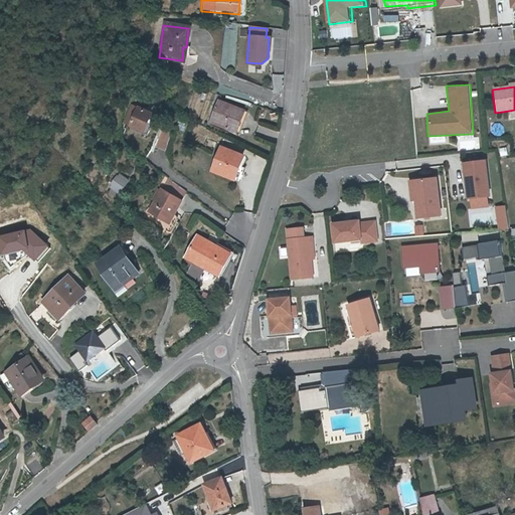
[(219,107),(211,128),(229,135),(236,138),(243,115),(219,107)]
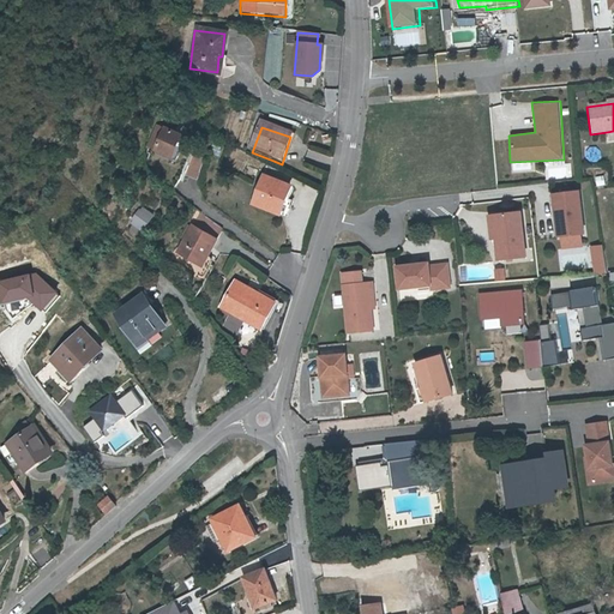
[(156,150),(176,162),(187,140),(167,130),(156,150)]
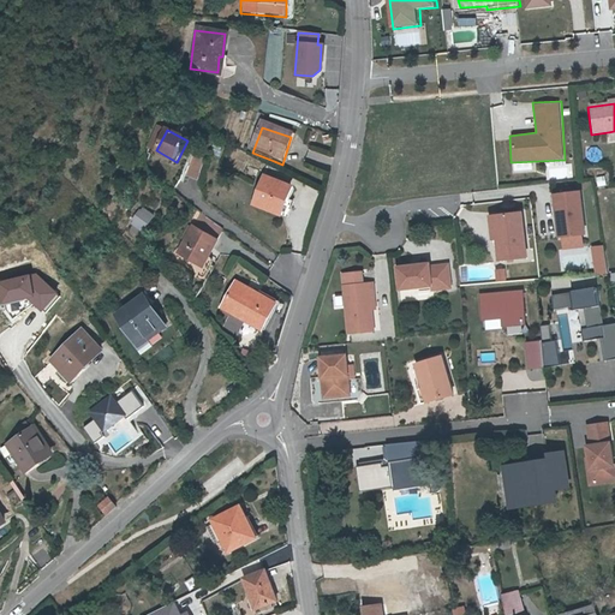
[(330,161),(333,150),(311,145),(309,156),(330,161)]
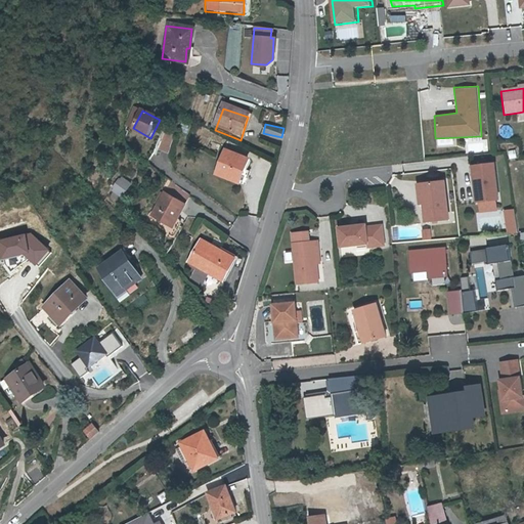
[(148,141),(150,138),(133,128),(131,131),(148,141)]
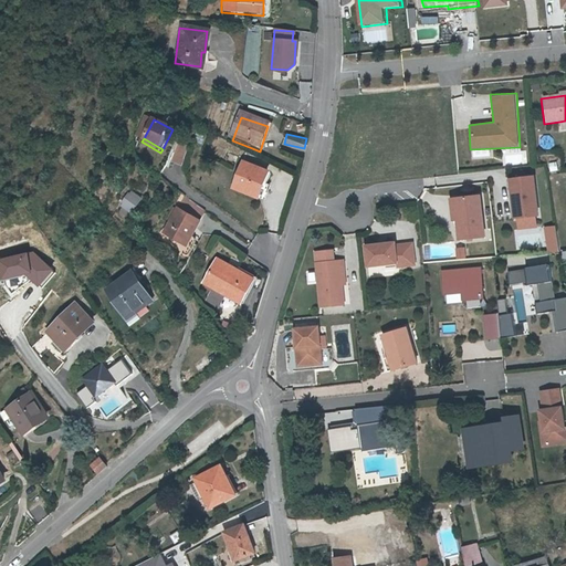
[(178,170),(184,154),(171,150),(167,167),(178,170)]
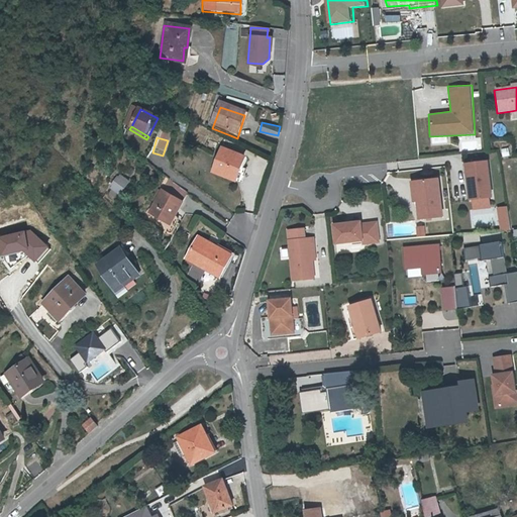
[(134,147),(128,157),(141,166),(148,158),(134,147)]
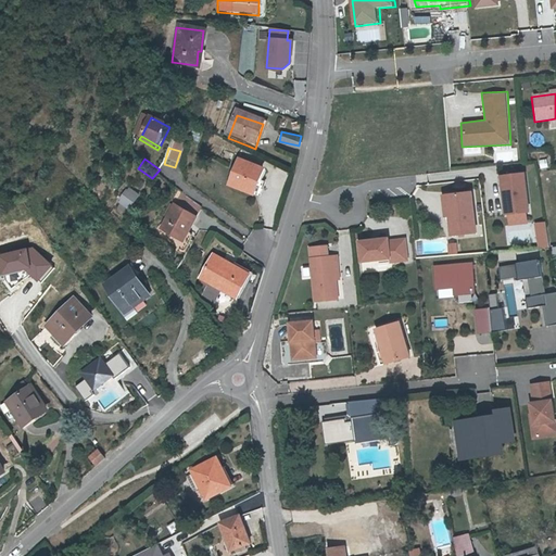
[(539,160),(540,168),(548,167),(547,159),(539,160)]
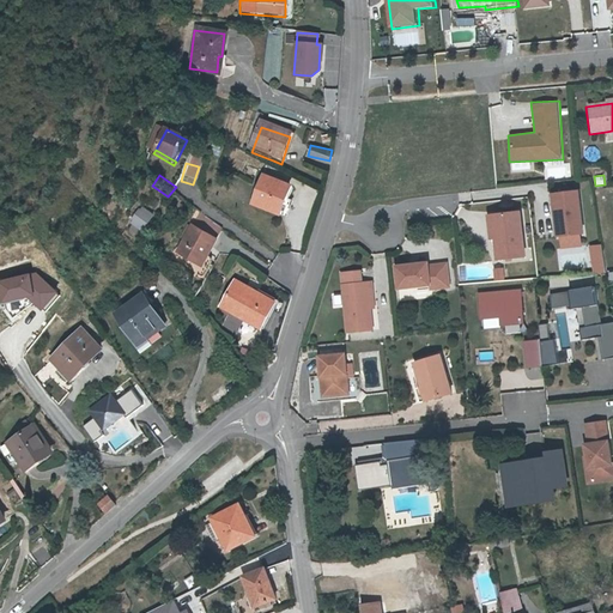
[(263,184),(253,212),(278,222),(289,193),(263,184)]
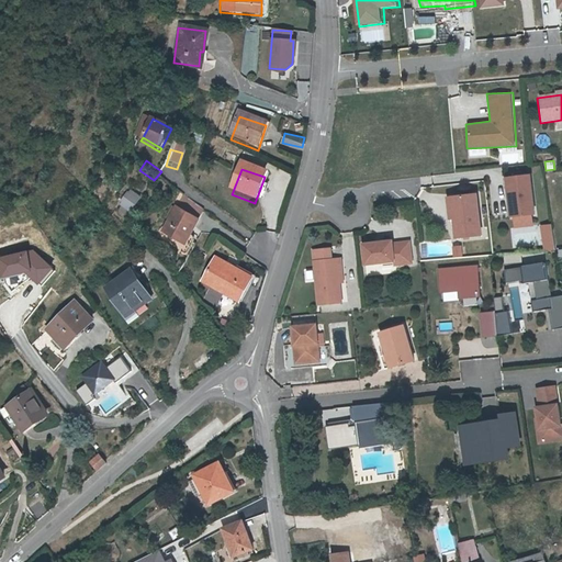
[(527,172),(503,175),(508,213),(510,213),(528,211),(531,211),(527,172)]
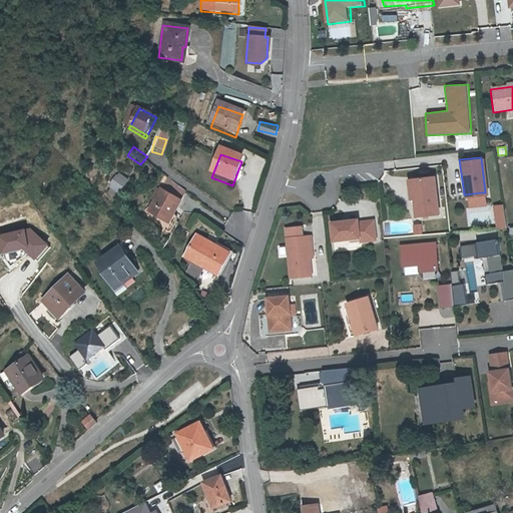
[(111,187),(125,195),(134,179),(120,172),(111,187)]
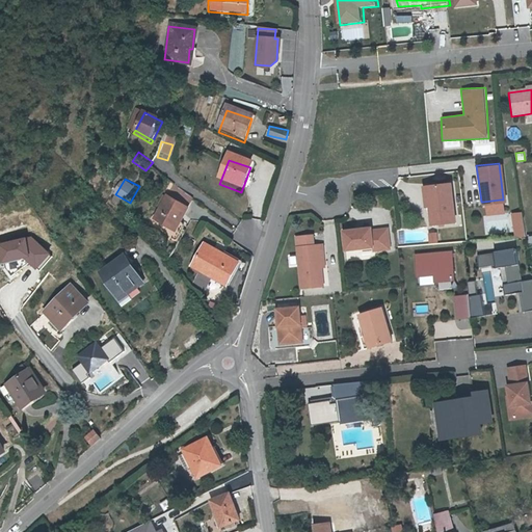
[(426,205),(427,214),(428,223),(452,220),(448,182),(427,184),(429,204),(426,205)]
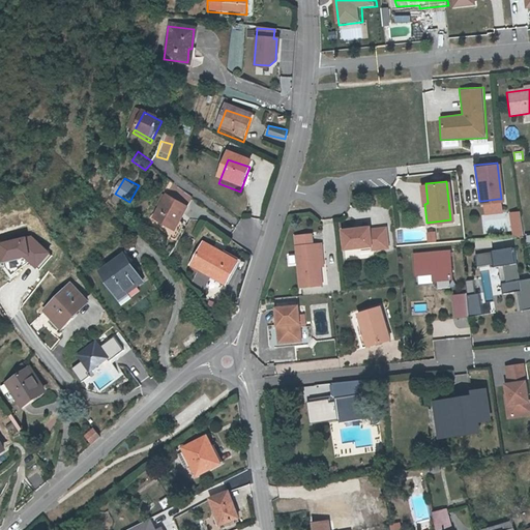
[(428,203),(425,183),(419,184),(422,213),(425,213),(424,204),(428,203)]
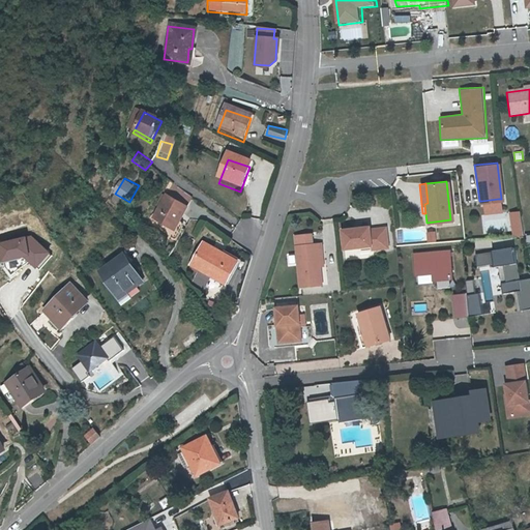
[(172,188),(165,200),(185,212),(192,203),(172,188)]
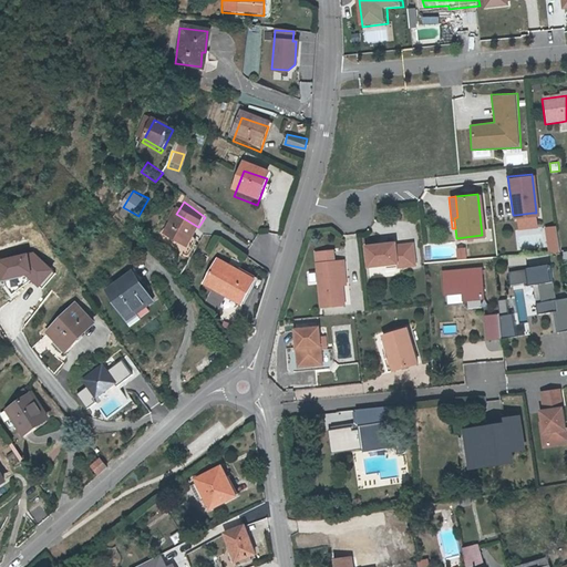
[(517,226),(535,224),(533,213),(515,215),(517,226)]
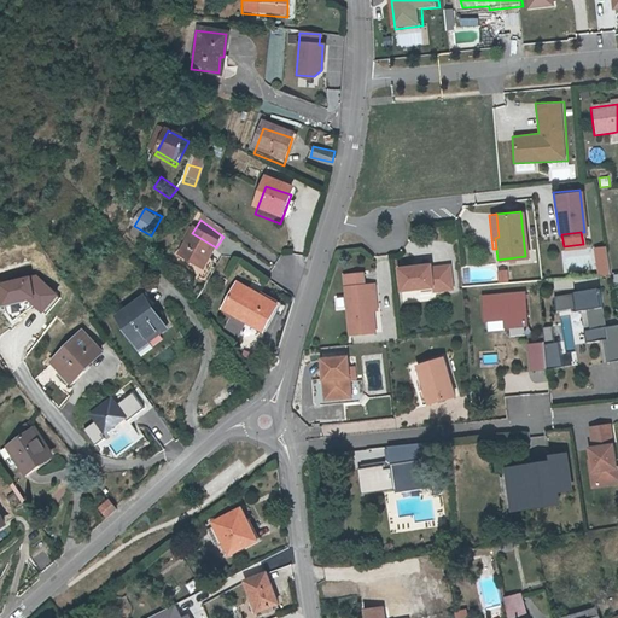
[(207,255),(210,257),(216,248),(192,233),(176,258),(199,274),(205,264),(203,262),(207,255)]
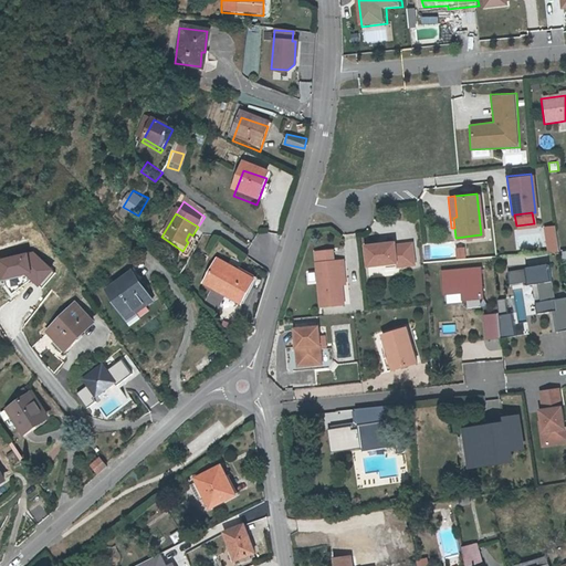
[(554,227),(545,228),(548,251),(557,250),(554,227)]
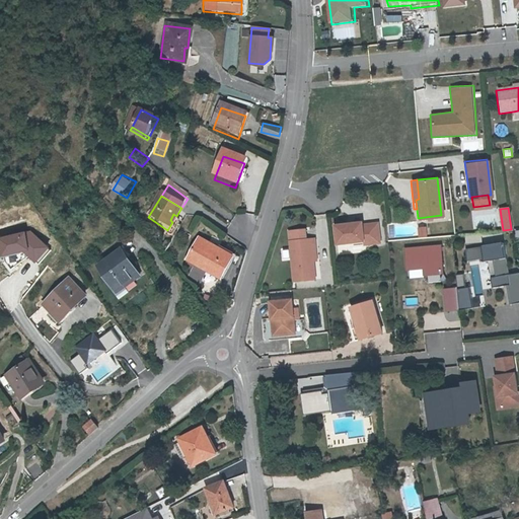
[(177,225),(172,222),(167,230),(148,217),(144,224),(168,240),(177,227),(177,225)]
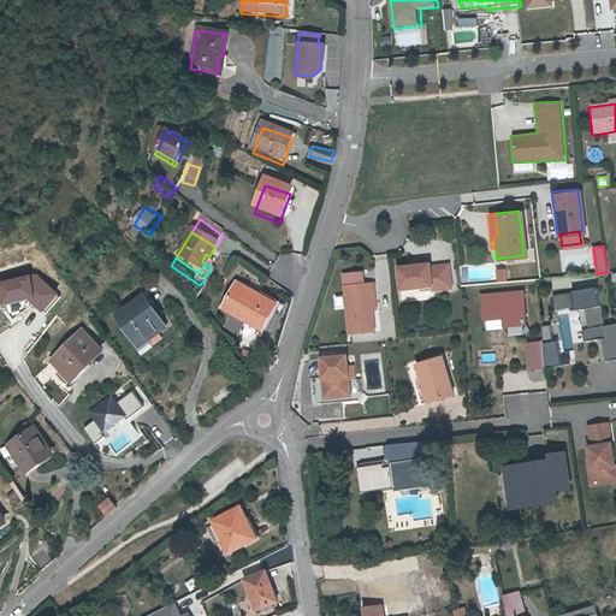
[(401,292),(432,289),(433,292),(452,290),(450,267),(431,270),(431,266),(398,270),(401,292)]
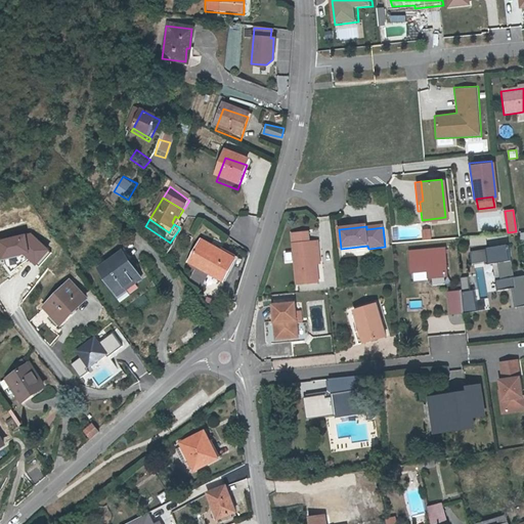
[(314,251),(317,251),(316,242),(308,243),(307,232),(291,234),(292,244),(296,285),(317,282),(315,265),(314,251)]
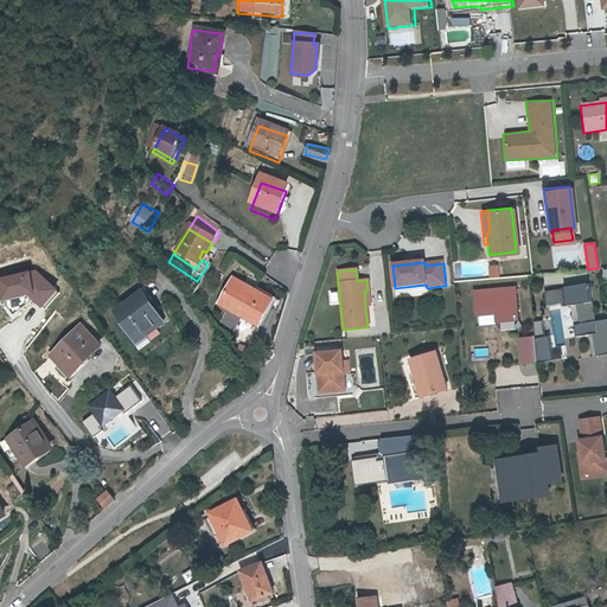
[(595,356),(606,353),(606,324),(606,318),(593,320),(586,283),(561,288),(561,289),(542,292),(544,306),(563,302),(564,306),(575,305),(577,323),(572,324),(574,337),(590,333),(595,356)]
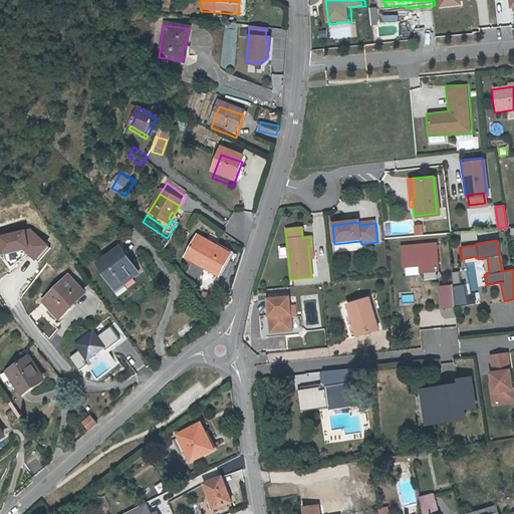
[(435,243),(400,246),(402,266),(418,264),(419,271),(438,269),(435,243)]
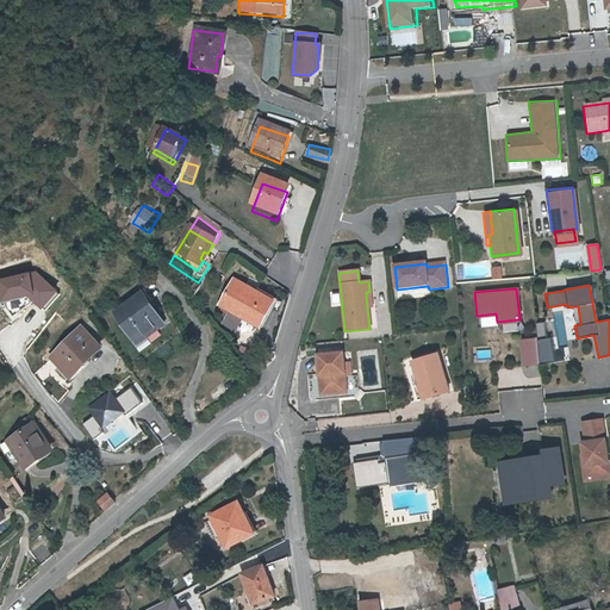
[(215,315),(224,319),(238,328),(255,337),(268,311),(228,290),(215,315)]
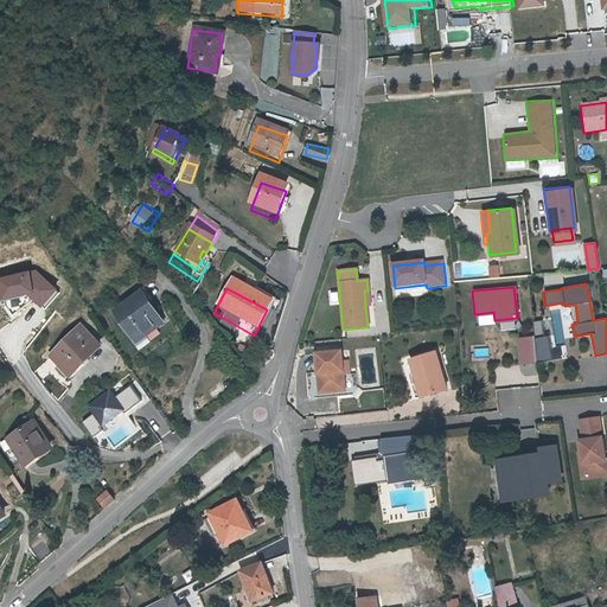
[(138,301),(110,323),(132,349),(141,342),(142,343),(144,343),(160,328),(138,301)]
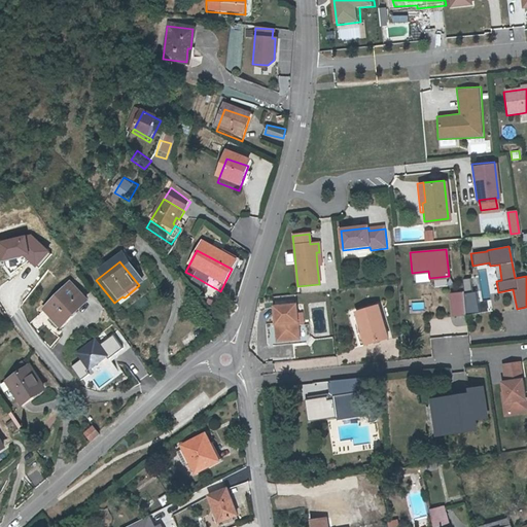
[(199,299),(206,283),(194,276),(185,291),(199,299)]
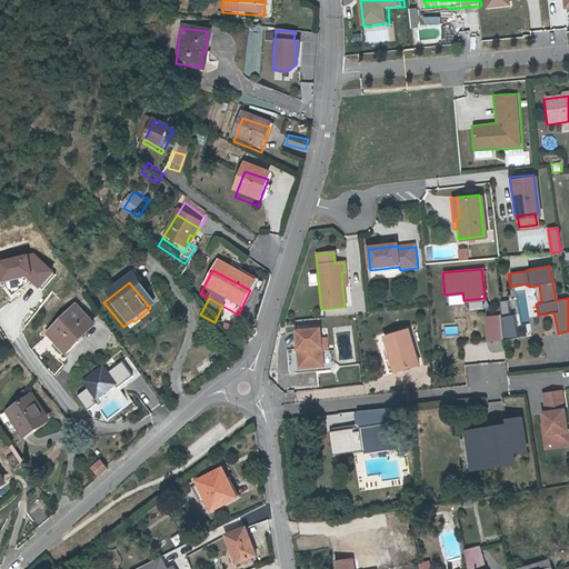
[(508,299),(498,300),(500,312),(510,311),(508,299)]
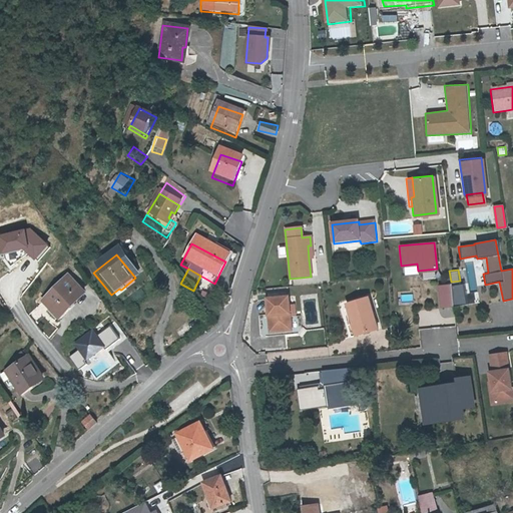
[(450,284),(438,286),(440,308),(453,307),(450,284)]
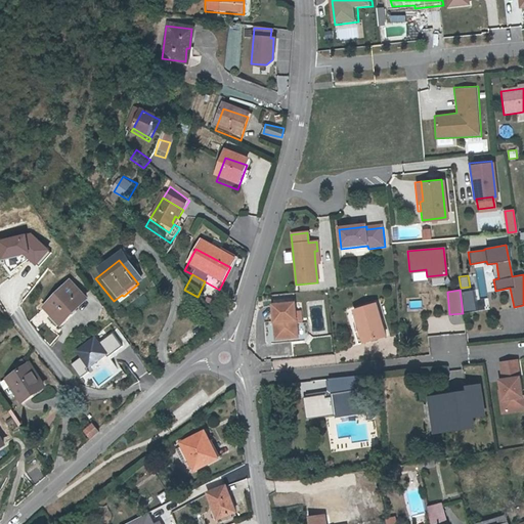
[(69,293),(41,316),(47,323),(55,334),(83,311),(69,293)]
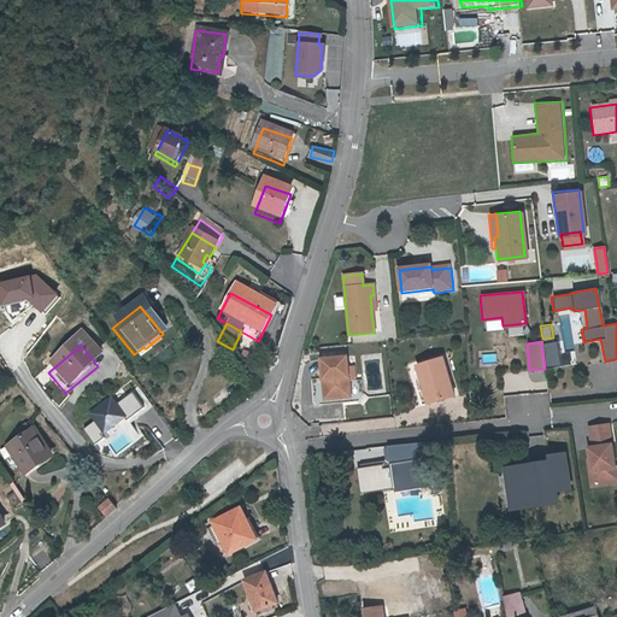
[(144,347),(134,354),(135,356),(134,357),(141,365),(152,357),(146,348),(145,348),(144,347)]
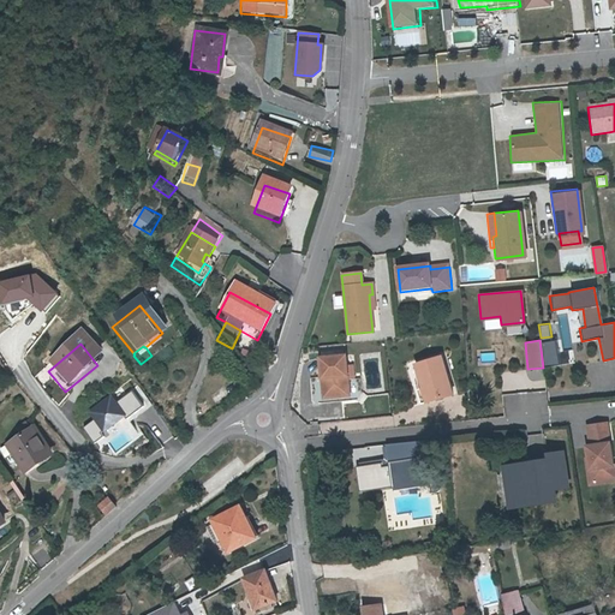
[(574,364),(573,350),(560,351),(560,364),(574,364)]
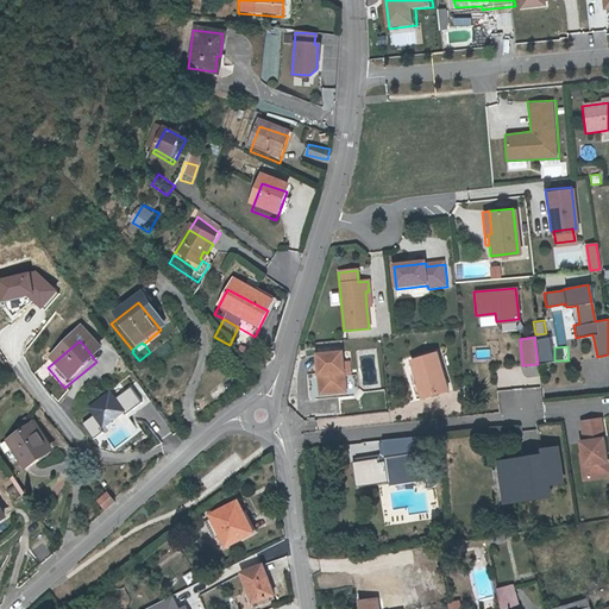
[(475,350),(476,359),(490,357),(488,349),(475,350)]
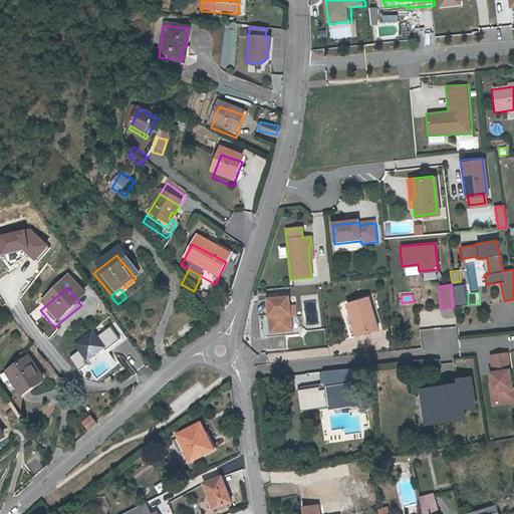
[(283,322),(291,322),(290,316),(289,306),(289,296),(268,298),(270,332),(284,331),(283,322)]
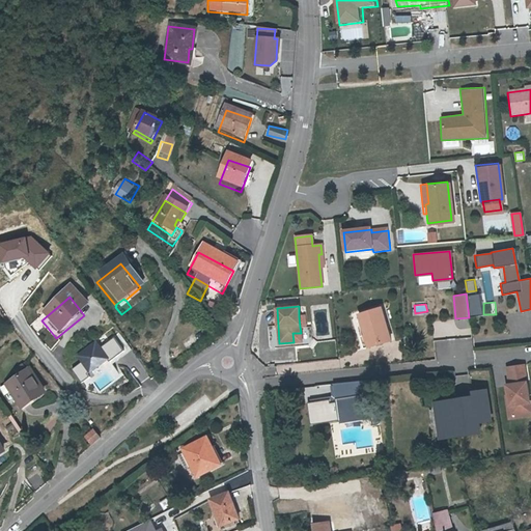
[(361,326),(368,347),(391,341),(381,308),(358,315),(361,326)]
